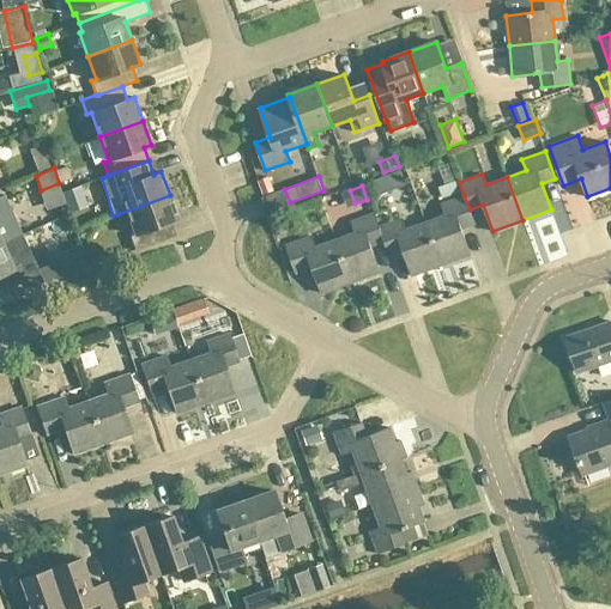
[(74,189),(62,193),(67,207),(80,203),(74,189)]
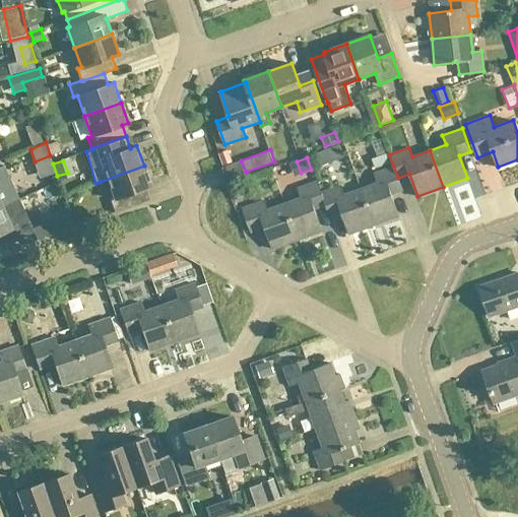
[(0,206),(15,200),(10,187),(13,186),(4,166),(0,167),(0,206)]
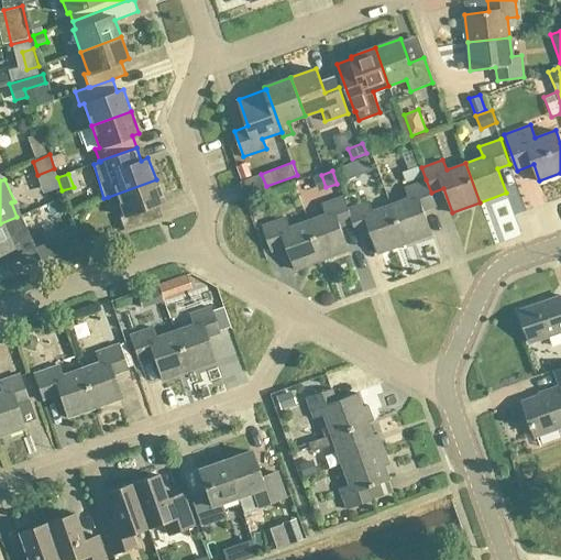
[(156,179),(108,197),(117,195),(124,216),(120,218),(124,230),(162,217),(157,204),(164,201),(156,179)]
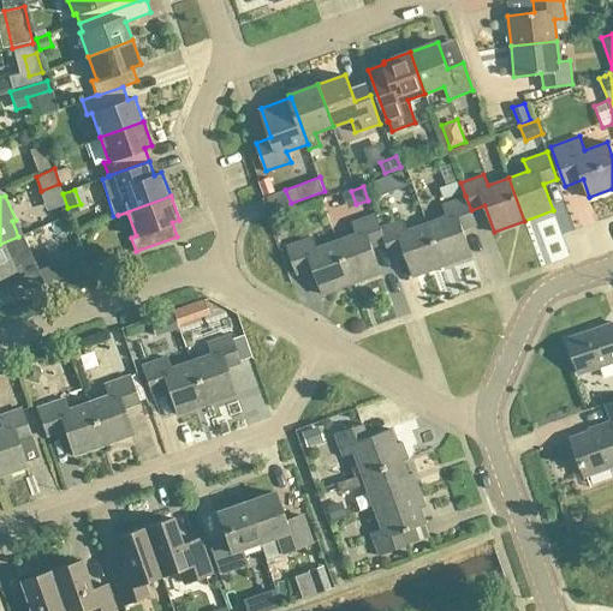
[(446,215),(427,222),(442,265),(471,256),(462,229),(476,225),(471,210),(465,196),(442,204),(446,215)]
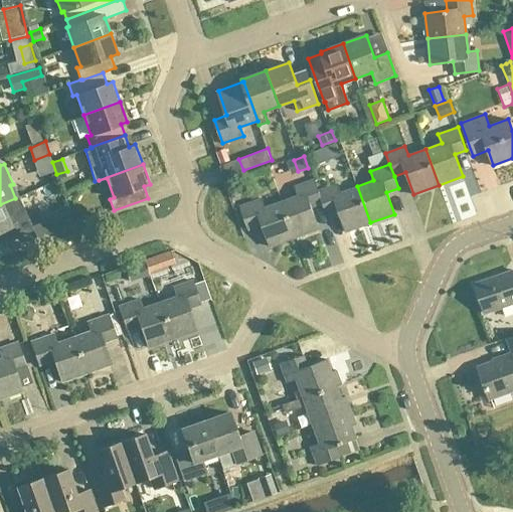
[(298,195),(281,201),(294,237),(319,228),(311,207),(322,203),(322,202),(318,190),(314,179),(294,186),(298,195)]
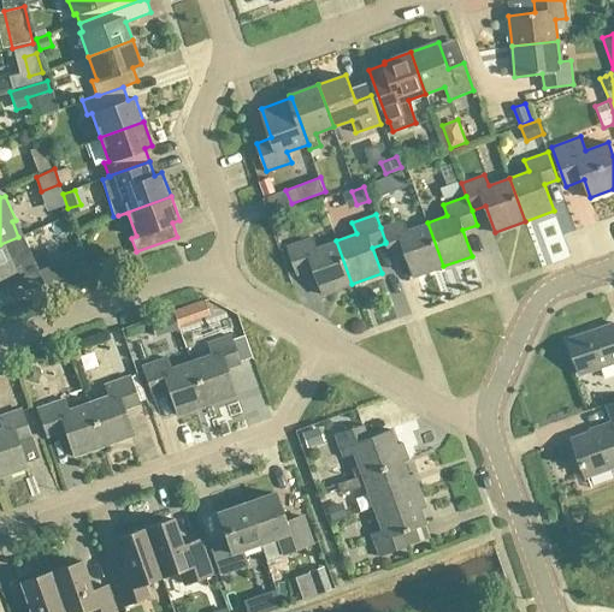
[(270,221),(276,237),(288,232),(283,217),(270,221)]
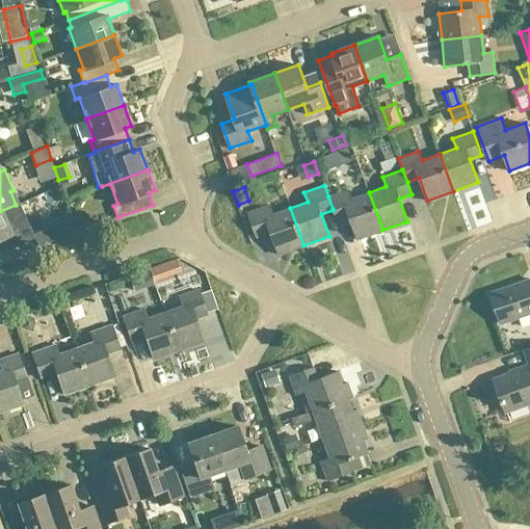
[(348,189),(328,196),(333,209),(333,210),(337,221),(349,217),(358,239),(382,230),(369,192),(352,199),(348,189)]
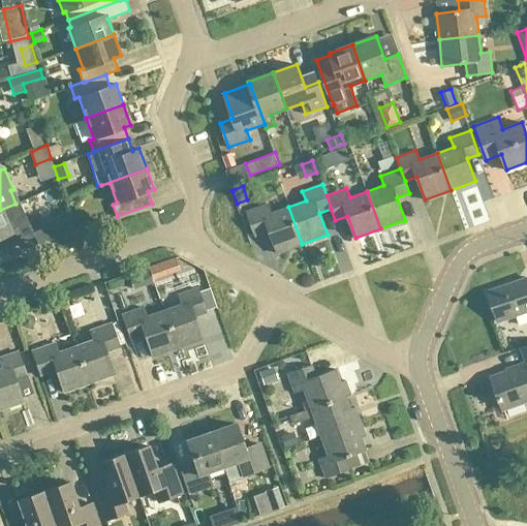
[(16,204),(0,210),(0,238),(3,237),(8,248),(35,236),(21,206),(18,207),(16,204)]
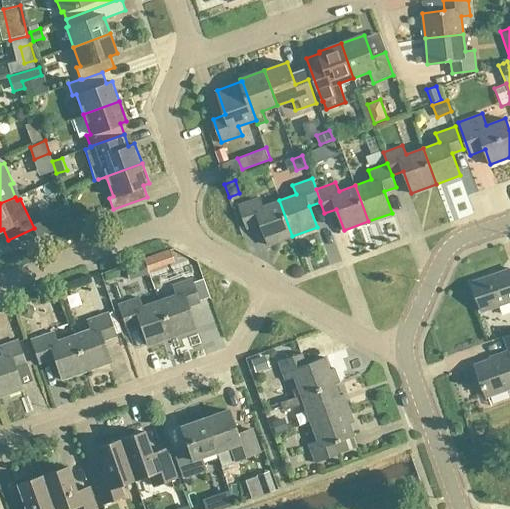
[(292,236),(279,200),(263,206),(260,197),(238,205),(247,228),(260,223),(268,245),(292,236)]
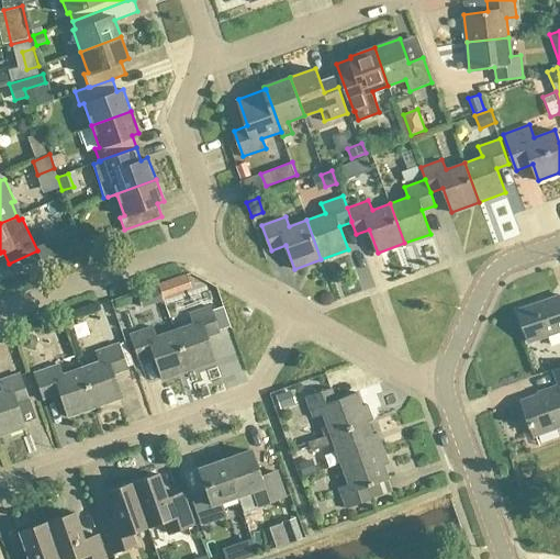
[(211,299),(216,292),(215,287),(213,286),(206,284),(201,290),(204,298),(211,299)]
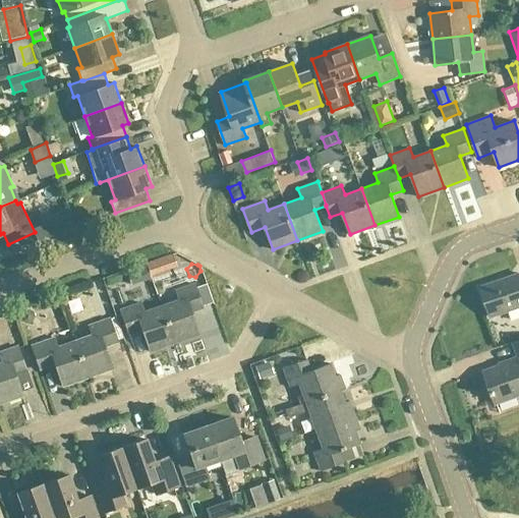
[(518,274),(480,287),(489,317),(508,310),(512,321),(518,318),(518,274)]
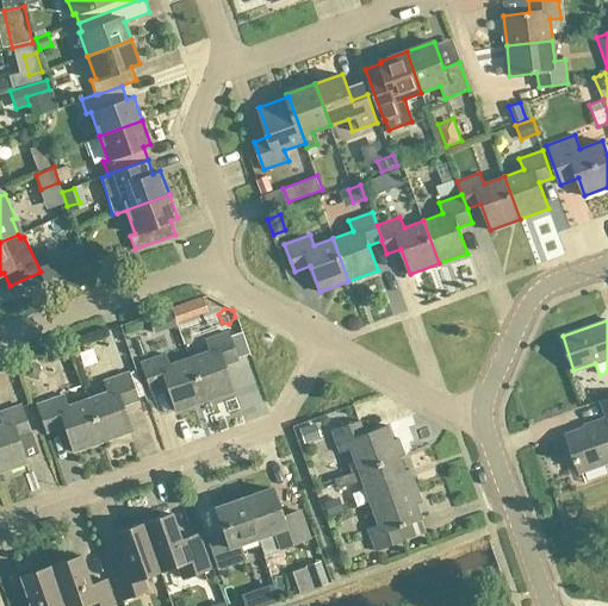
[(209,350),(187,357),(203,401),(233,391),(224,364),(237,360),(228,331),(205,339),(209,350)]
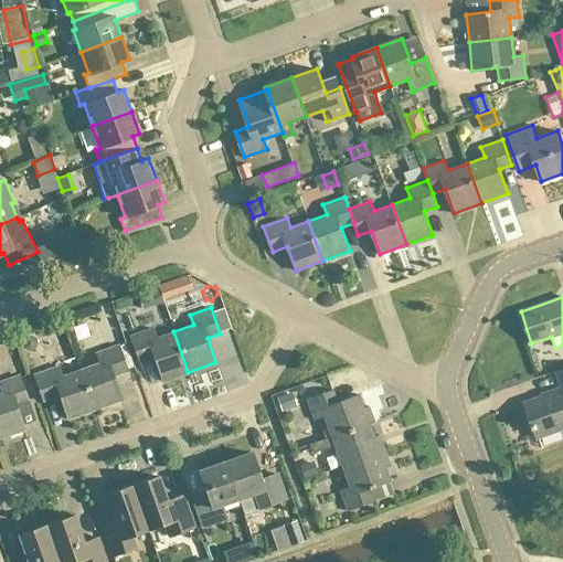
[(188,372),(173,331),(156,338),(152,328),(129,336),(139,362),(153,357),(162,381),(188,372)]
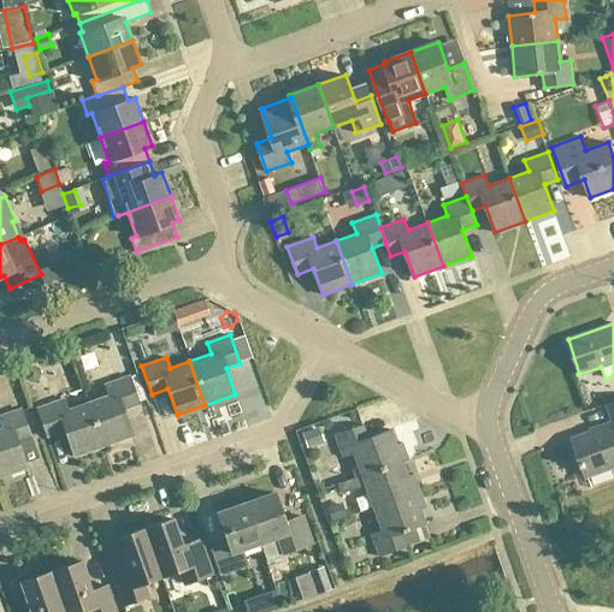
[(29,367),(25,372),(28,378),(33,380),(39,379),(41,374),(40,368),(34,366),(29,367)]
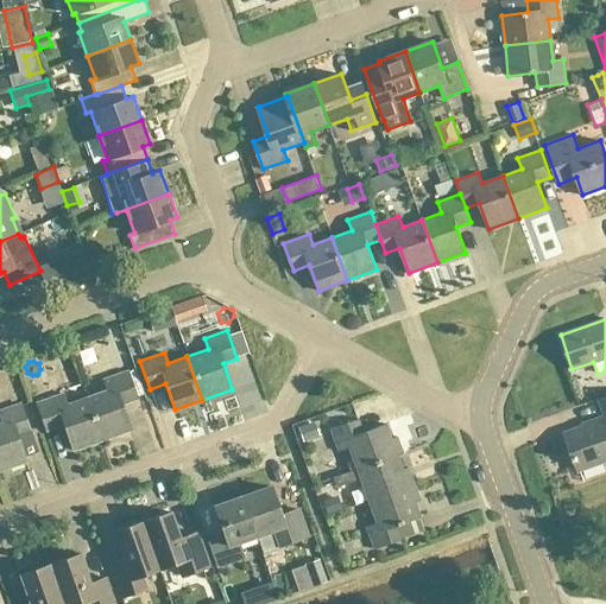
[(133,369),(127,372),(127,370),(102,379),(106,389),(86,396),(100,440),(131,430),(121,404),(137,398),(137,396),(143,394),(133,369)]
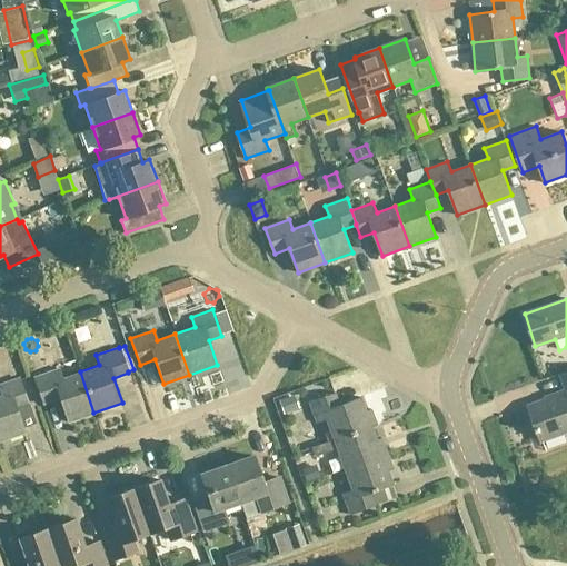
[(93,413),(80,371),(61,378),(58,368),(33,377),(42,403),(59,397),(68,421),(93,413)]
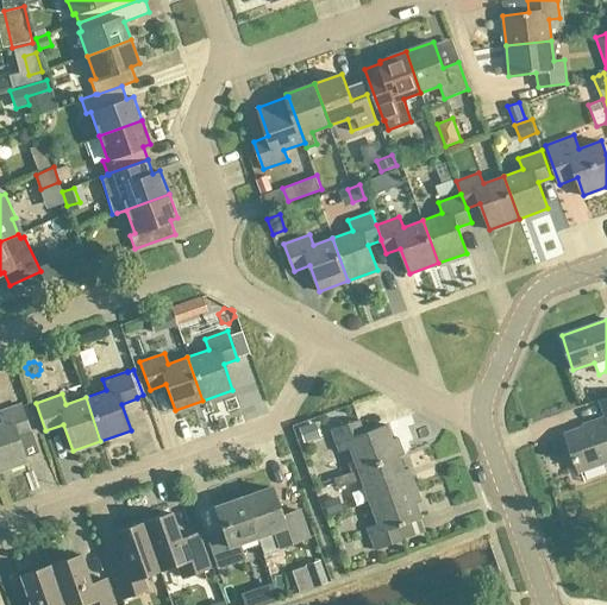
[(606,397),(600,399),(606,416),(594,421),(594,423),(565,434),(580,471),(606,460),(606,397)]
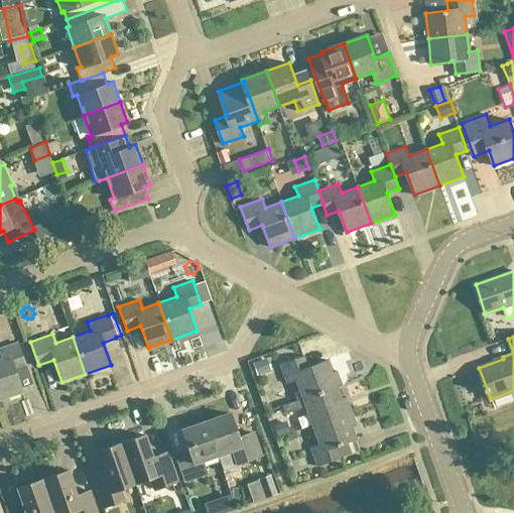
[(0,358),(0,399),(22,392),(14,370),(25,366),(17,342),(0,348),(0,354),(1,358),(0,358)]
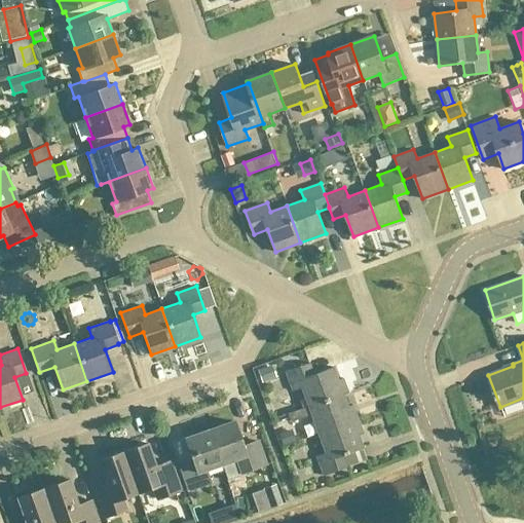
[(343,394),(343,395),(348,393),(342,378),(338,379),(333,367),(313,374),(309,362),(285,370),(293,390),(301,387),(307,406),(308,406),(343,394)]
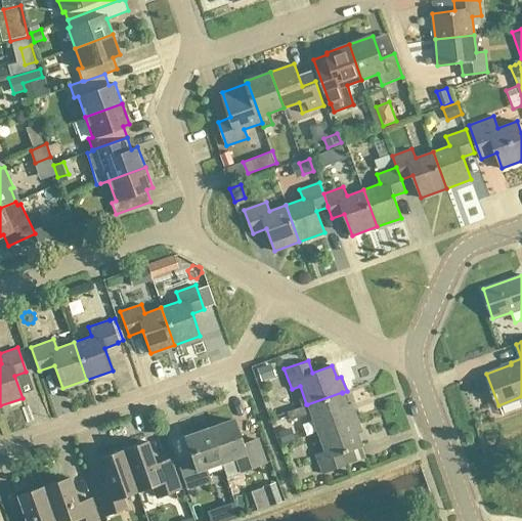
[(261,381),(275,376),(271,363),(257,368),(261,381)]
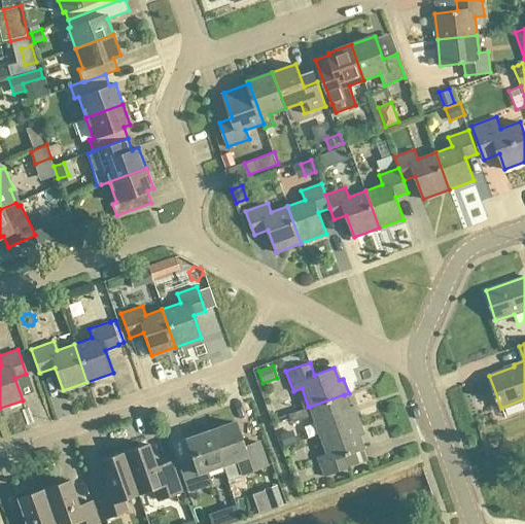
[(309,407),(308,407),(288,414),(291,422),(311,415),(318,434),(358,420),(353,406),(348,407),(344,395),(344,394),(309,407)]
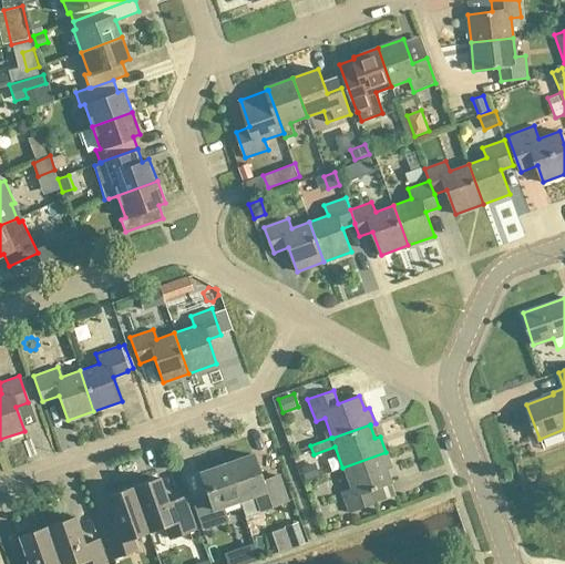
[(386,452),(342,468),(350,488),(340,491),(349,513),(375,503),(369,491),(391,483),(386,469),(391,468),(386,452)]
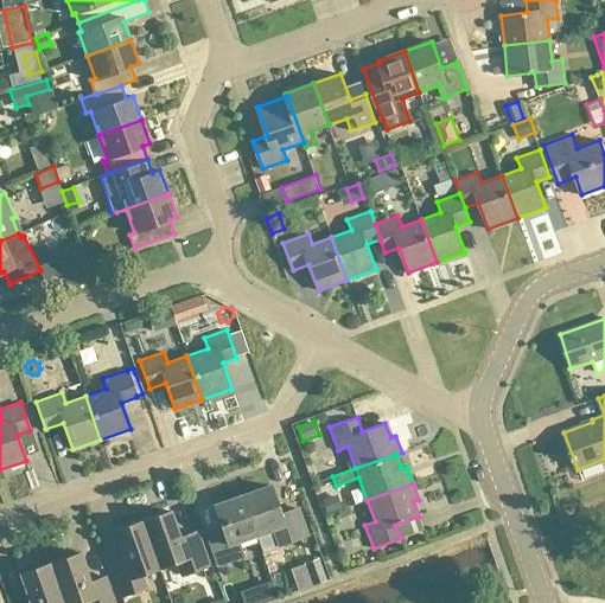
[(242,495),(255,534),(272,527),(279,545),(307,534),(297,508),(281,514),(271,486),(242,495)]
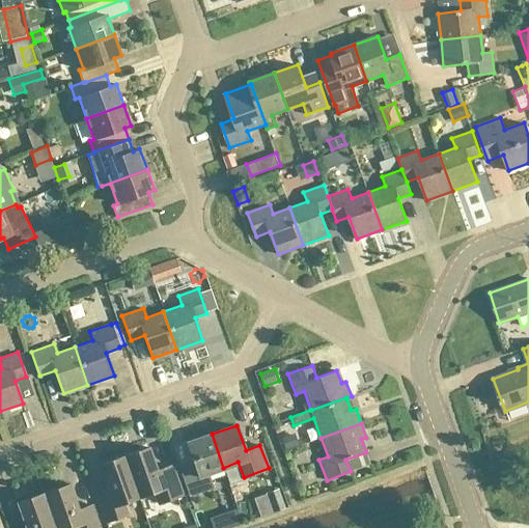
[(295,432),(282,437),(286,448),(299,443),(295,432)]
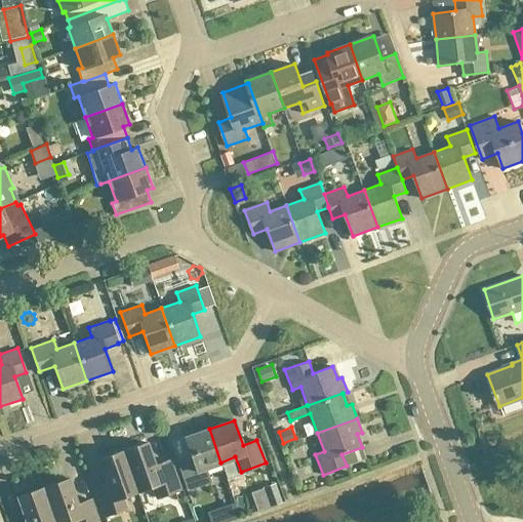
[(220,463),(209,429),(185,438),(194,462),(178,468),(187,490),(211,482),(206,468),(220,463)]
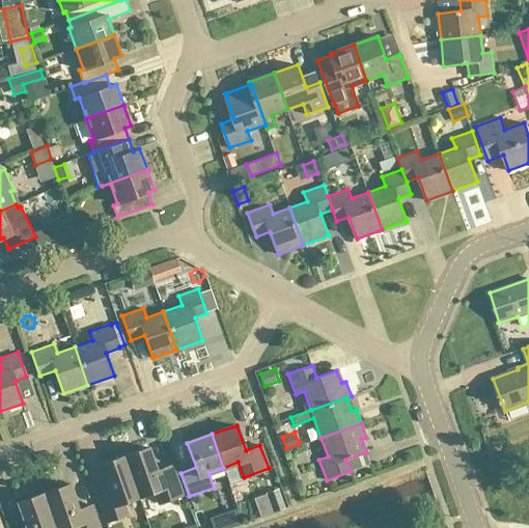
[(124,455),(138,497),(155,492),(159,504),(183,495),(172,465),(157,470),(148,447),(124,455)]
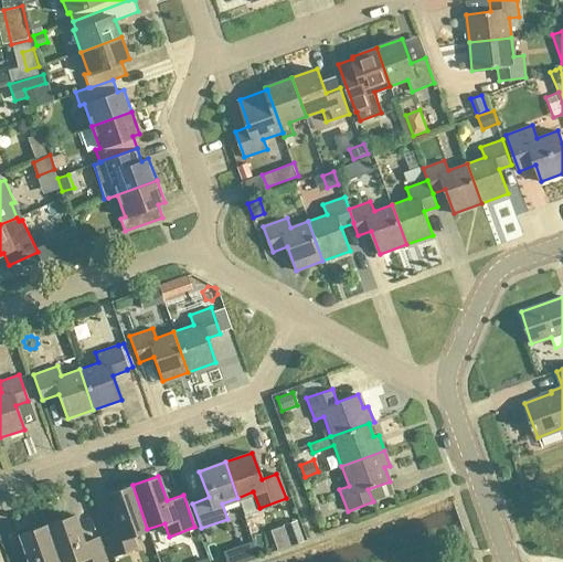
[(147,529),(133,485),(106,494),(115,519),(101,523),(113,557),(136,548),(131,534),(147,529)]
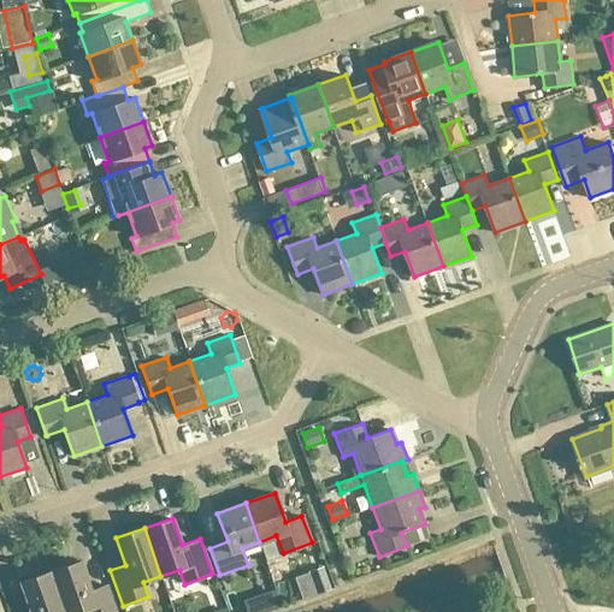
[(51,571),(64,611),(78,611),(83,611),(116,611),(107,586),(92,590),(81,562),(51,571)]
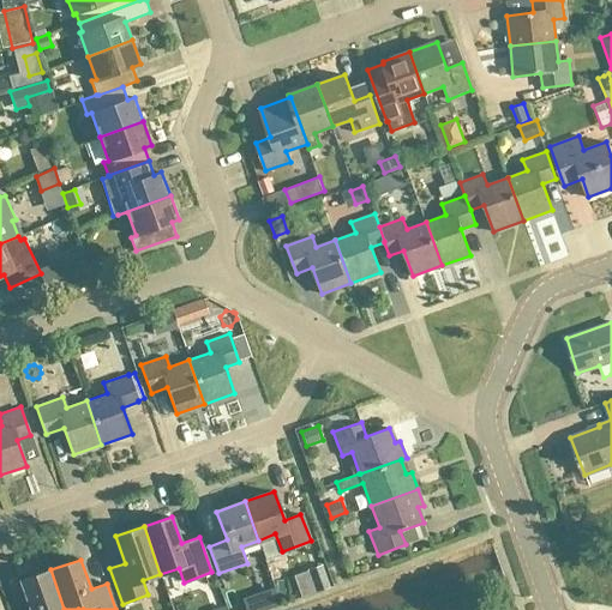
[(64,609),(51,569),(19,580),(29,609),(64,609)]
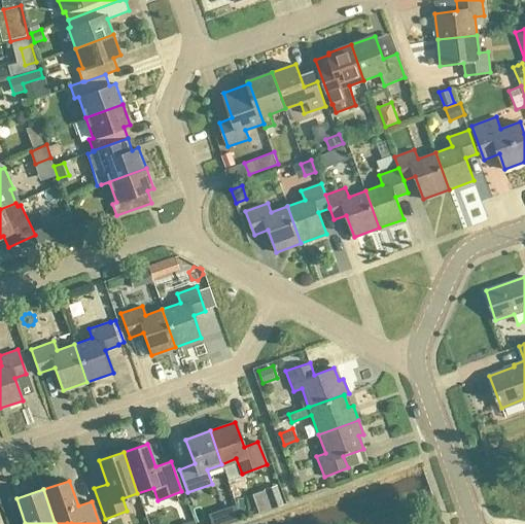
[(160,511),(163,523),(182,523),(178,505),(160,511)]
